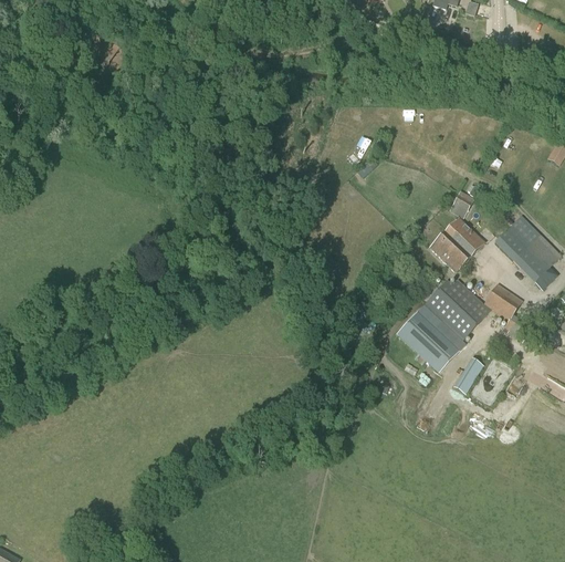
[(547,157),(560,164),(564,156),(564,138),(561,136),(547,157)]
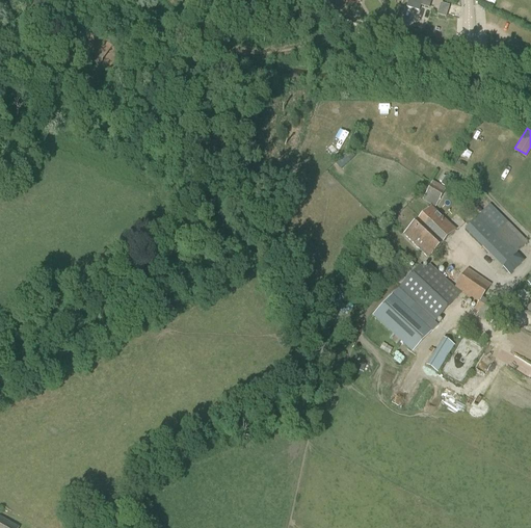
[(352,141),(356,143),(361,131),(355,130),(352,141)]
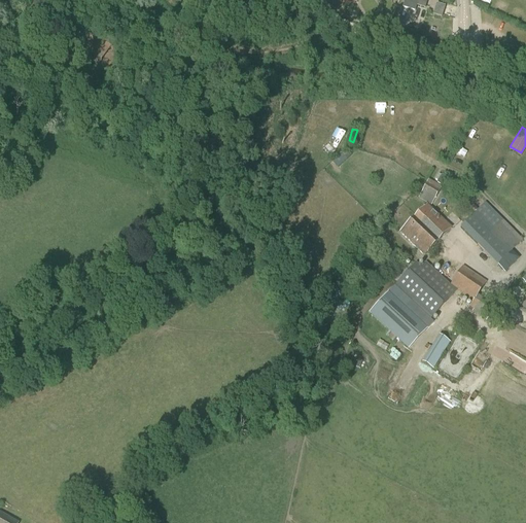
[(448,134),(443,143),(450,147),(455,138),(448,134)]
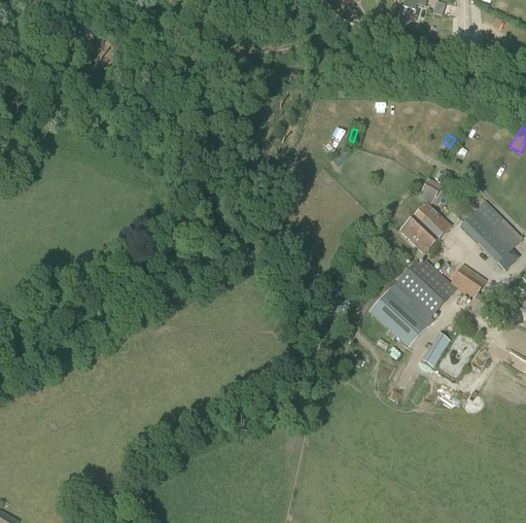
[(352,151),(346,144),(332,157),(339,164),(352,151)]
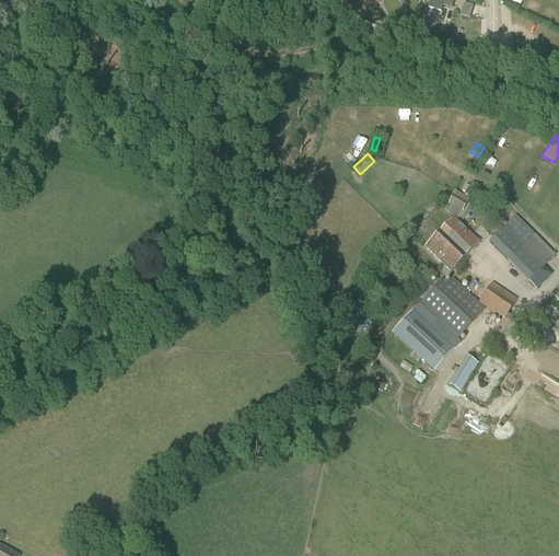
[(465,190),(468,193),(470,192),(474,185),(474,184),(472,182),(469,182),(469,183),(467,182),(464,187),(466,188),(465,189),(465,190)]
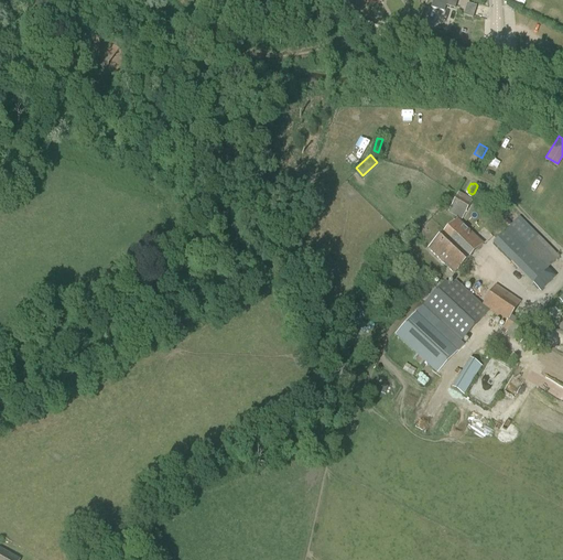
[(459,189),(452,202),(465,210),(473,196),(459,189)]
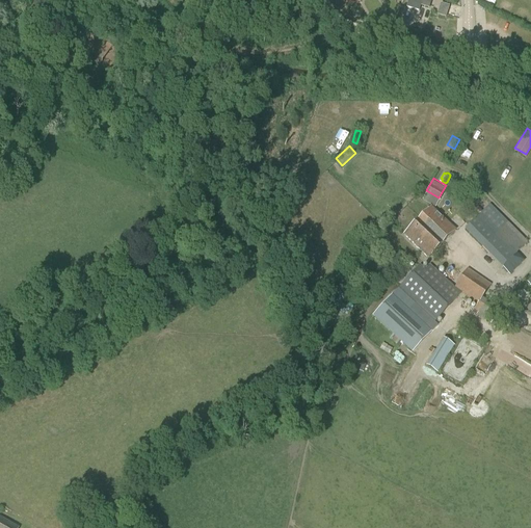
[(404,231),(429,255),(456,227),(432,203),(404,231)]
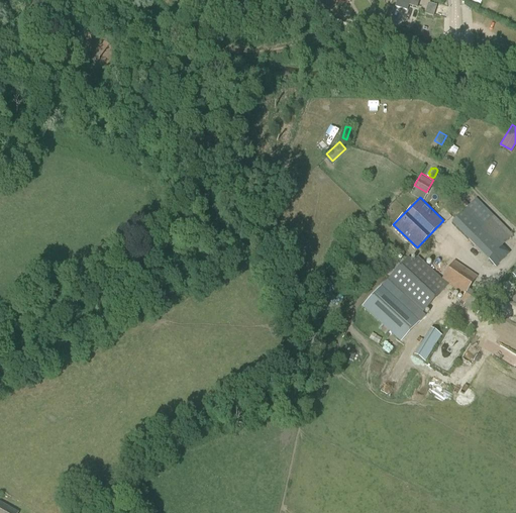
[(460,228),(469,236),(489,257),(514,232),(494,211),(483,222),(476,214),(460,228)]
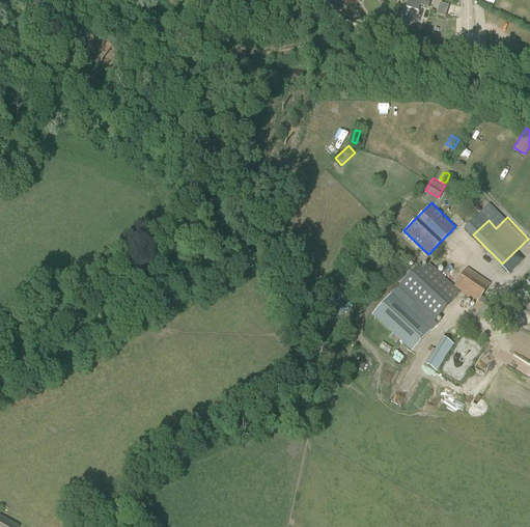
[(400,281),(437,315),(456,295),(420,260),(400,281)]
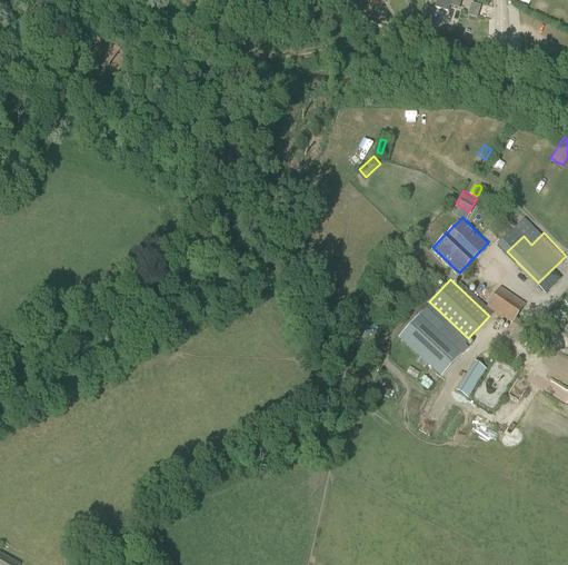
[(508,337),(522,347),(535,329),(516,316),(527,300),(501,284),(486,305),(510,321),(507,327),(511,330),(508,337)]
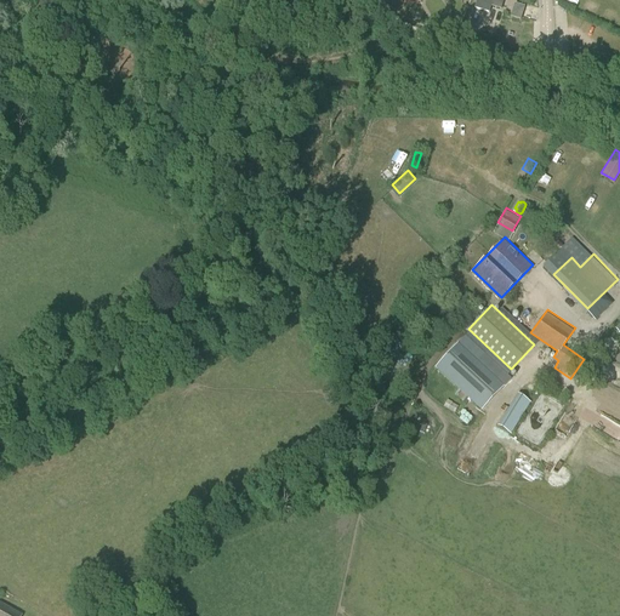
[(459,340),(436,364),(478,404),(482,408),(505,382),(459,340)]
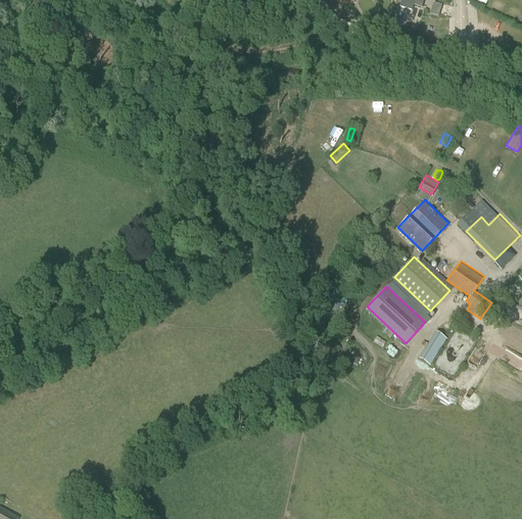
[(424,357),(435,362),(448,333),(436,328),(424,357)]
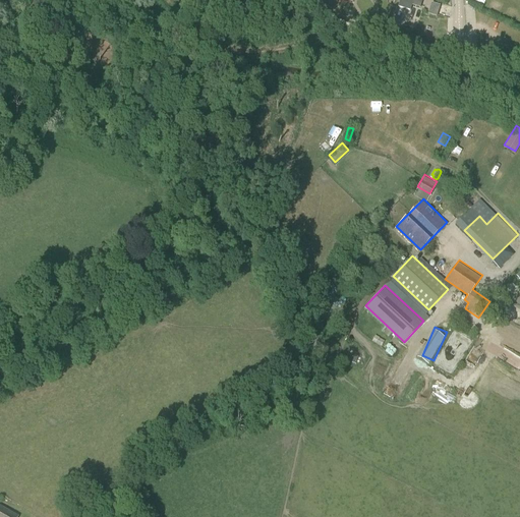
[(434,363),(430,369),(444,377),(447,370),(434,363)]
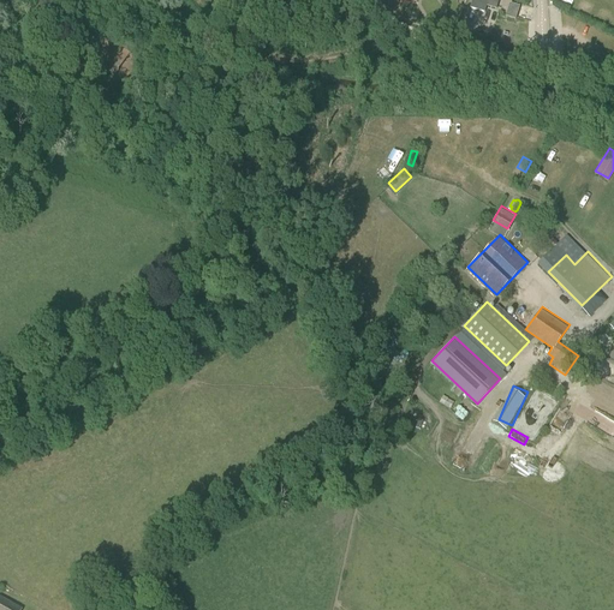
[(0,609),(19,609),(23,606),(0,592),(0,609)]
